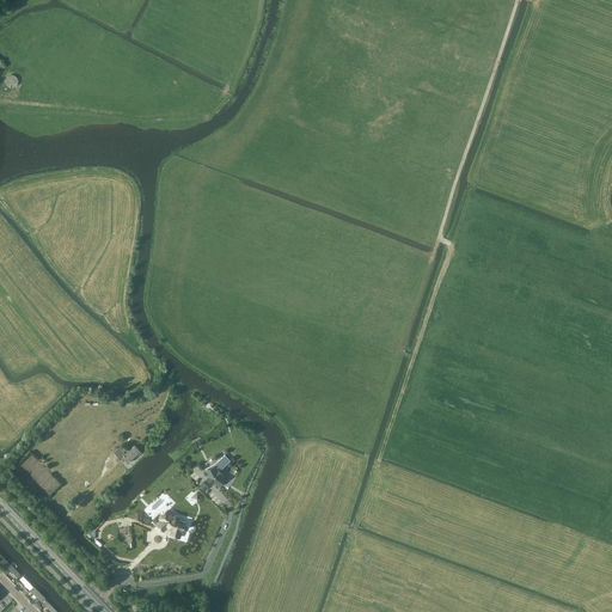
[(5,81),(13,87),(19,78),(11,73),(5,81)]
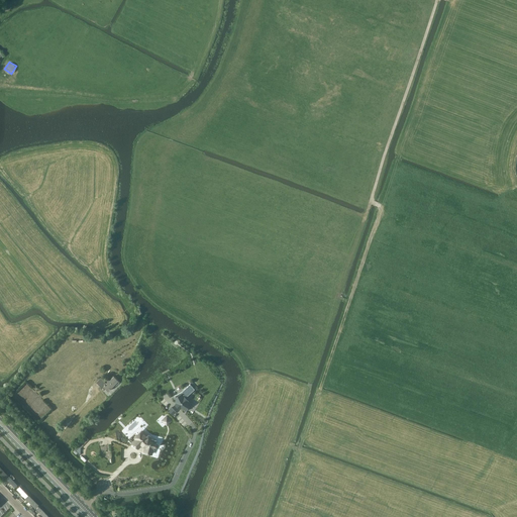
[(104,387),(108,391),(118,381),(114,376),(110,380),(107,380),(107,383),(101,378),(96,383),(102,388),(104,387)]
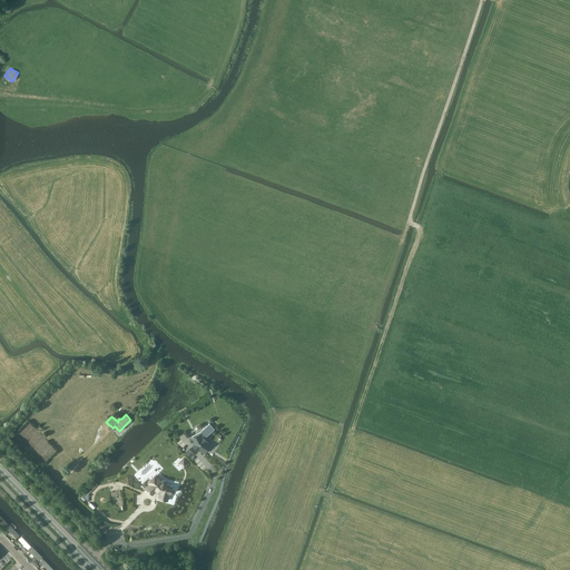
[(206,451),(208,452),(212,448),(208,445),(209,444),(207,442),(205,439),(208,434),(215,430),(209,423),(199,432),(193,436),(194,438),(193,439),(195,444),(194,445),(198,451),(199,449),(205,452),(206,451)]
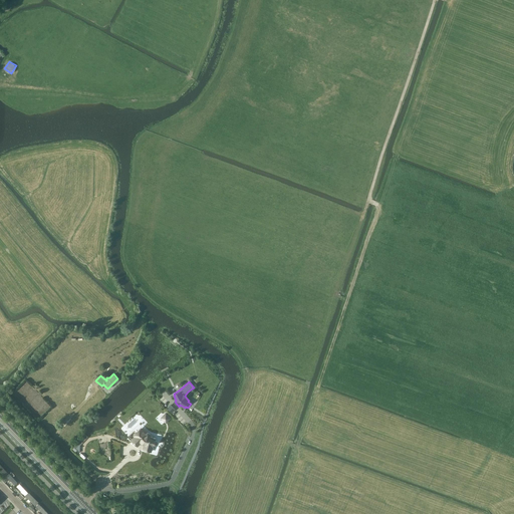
[(166,414),(162,418),(166,423),(171,418),(166,414)]
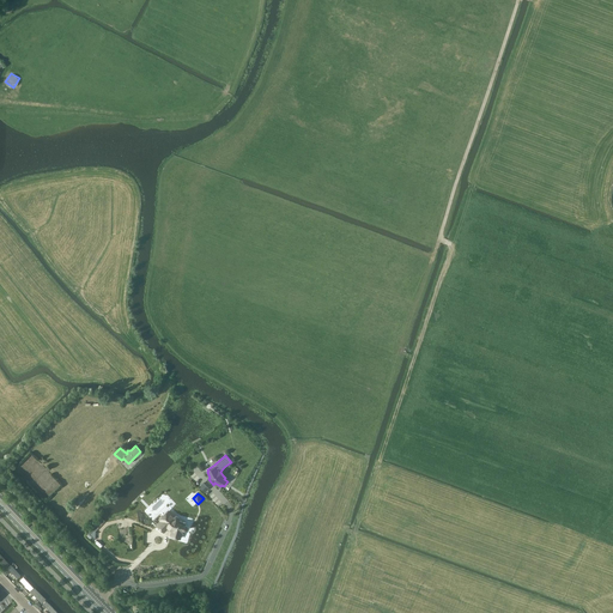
[(98,527),(104,521),(104,520),(101,517),(99,519),(98,520),(87,533),(96,540),(96,532),(93,530),(97,527),(98,527)]
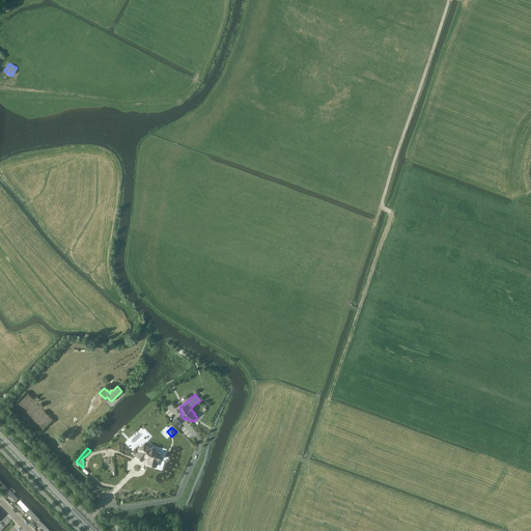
[(151,453),(150,454),(147,451),(142,456),(151,466),(156,462),(157,463),(158,464),(159,465),(158,470),(165,472),(167,467),(168,467),(169,465),(170,465),(171,465),(171,464),(172,464),(172,463),(172,462),(171,460),(170,460),(171,458),(169,457),(165,456),(165,455),(165,454),(164,453),(163,452),(162,452),(161,452),(161,453),(160,453),(156,449),(155,449),(154,450),(152,451),(151,451),(151,452),(151,453)]
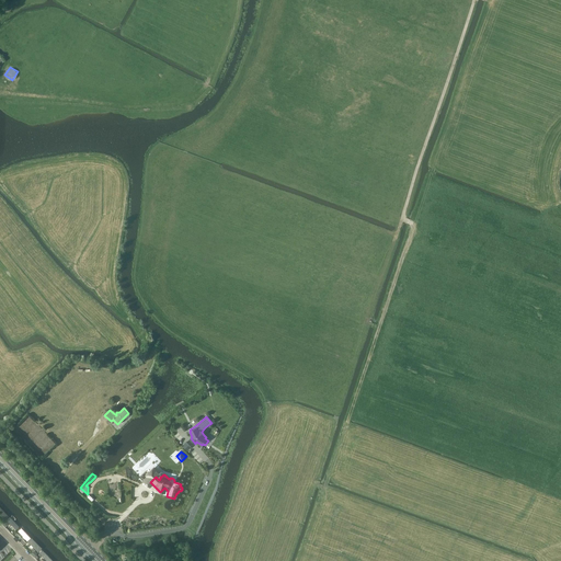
[(7,521),(14,528),(18,525),(9,517),(7,521)]
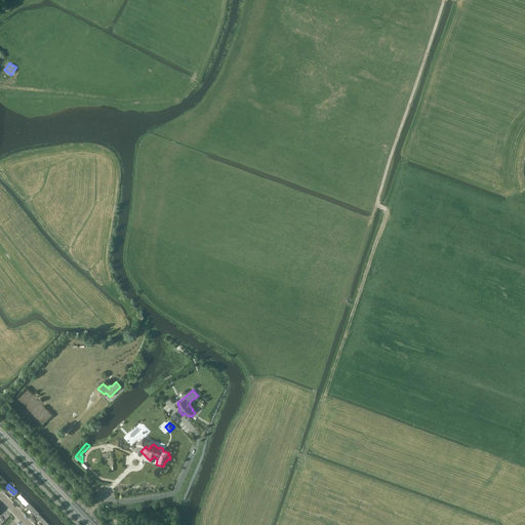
[(17,496),(25,503),(27,501),(19,494),(17,496)]
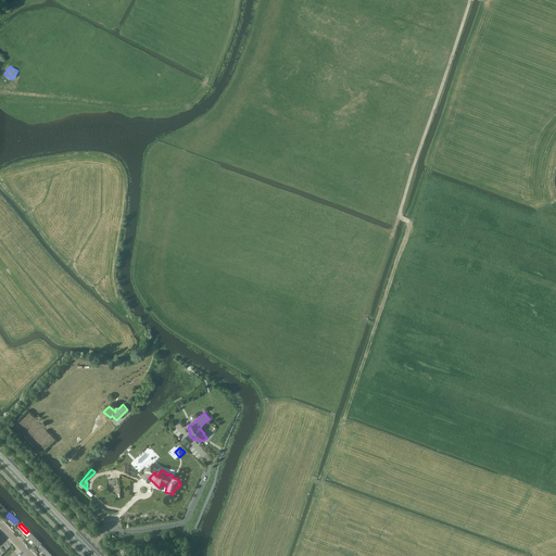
[(27,536),(36,544),(38,541),(30,533),(27,536)]
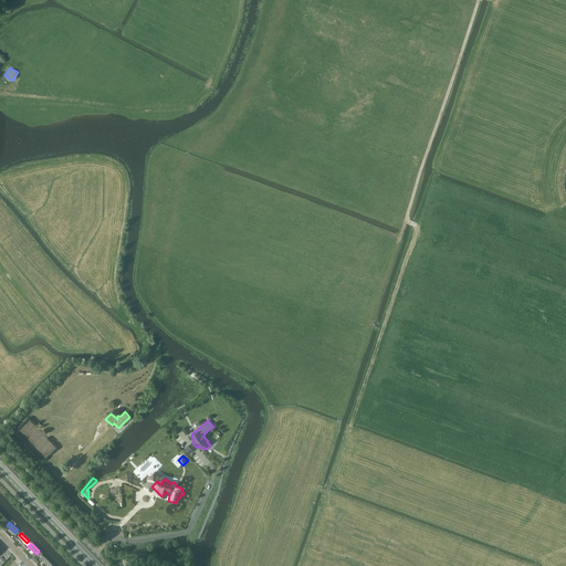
[(40,557),(48,565),(50,563),(42,555),(40,557)]
